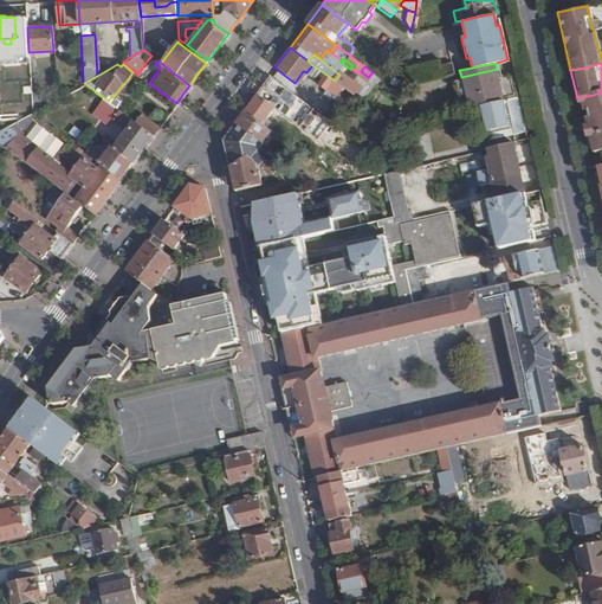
[(458,110),(479,105),(517,97),(516,91),(512,77),(504,74),(498,75),(497,69),(461,77),(451,79),(458,110)]
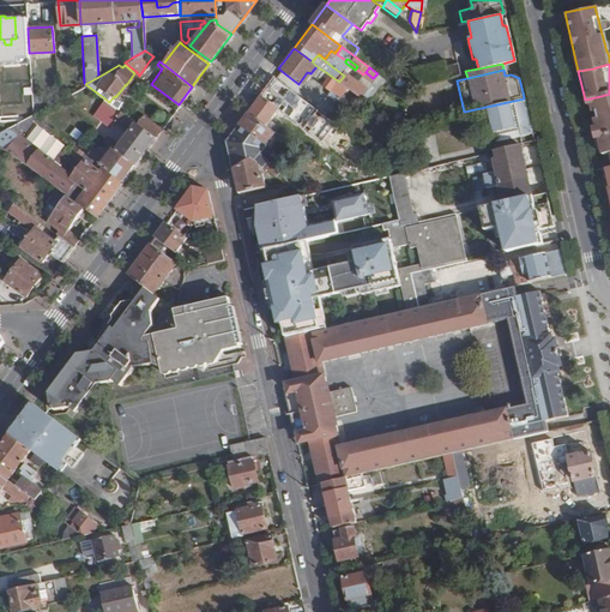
[(339,82),(327,73),(321,83),(337,95),(344,87),(339,82)]
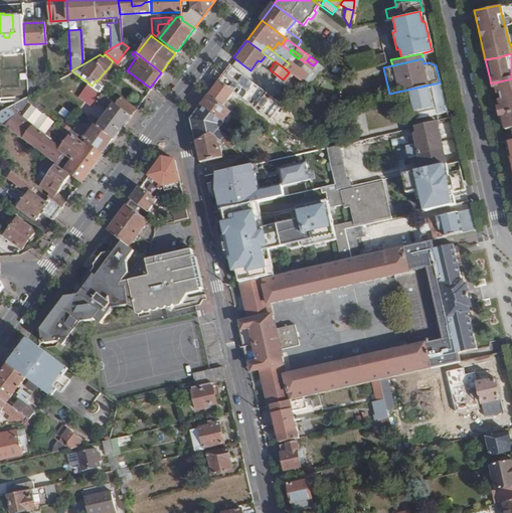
[(290,62),(289,63),(285,68),(289,72),(295,76),(299,70),(290,62)]
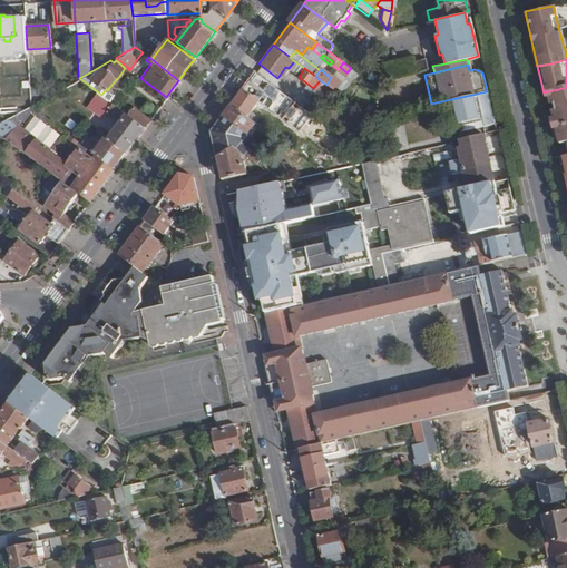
[(253,71),(241,88),(262,105),(279,117),(289,103),(282,98),(279,101),(276,99),(274,103),(271,100),(279,90),(253,71)]
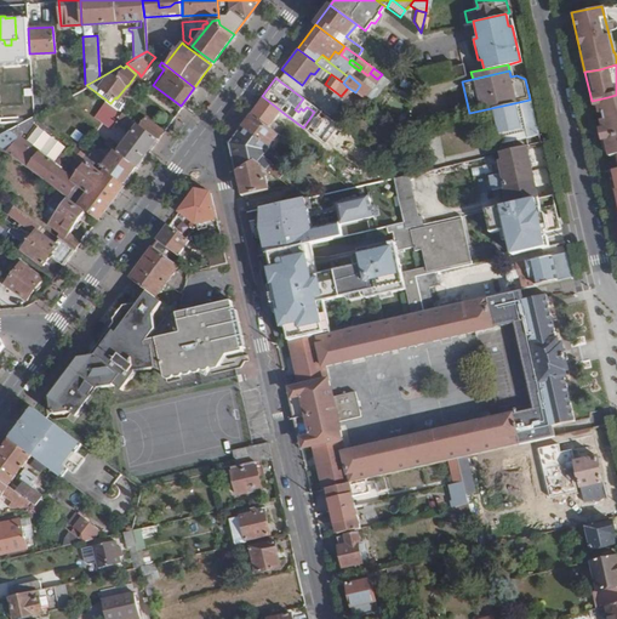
[(616,95),(607,97),(592,101),(596,119),(600,119),(601,126),(598,128),(600,138),(605,137),(609,154),(616,152),(616,95)]
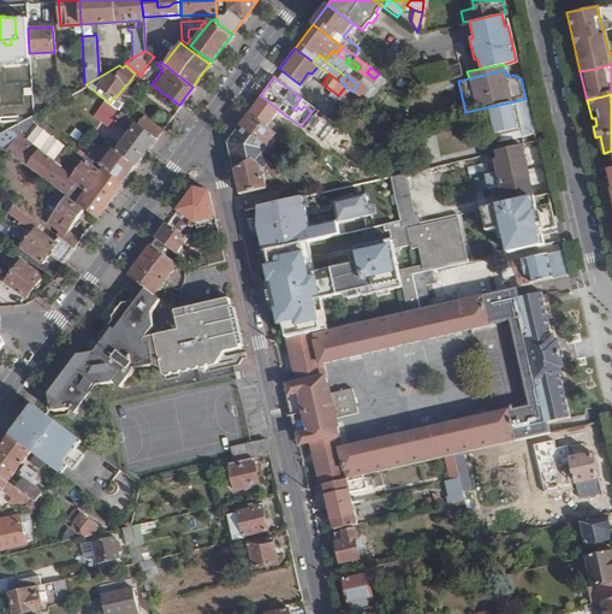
[(260,95),(247,112),(274,133),(278,129),(267,119),(274,112),(280,116),(283,113),(260,95)]
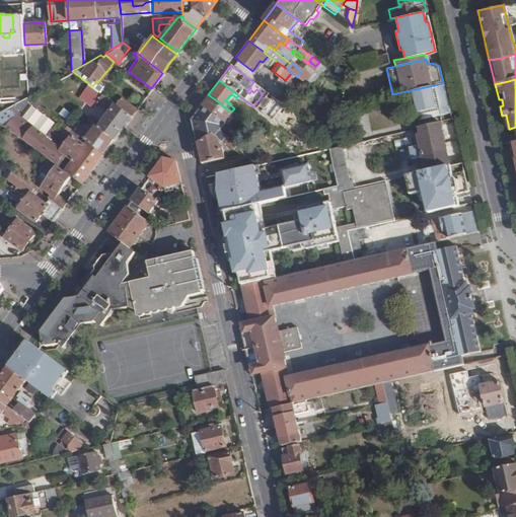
[(92,86),(87,82),(78,95),(92,105),(95,100),(104,107),(102,111),(106,114),(103,118),(101,116),(100,118),(102,120),(97,126),(114,138),(131,116),(116,103),(92,86)]
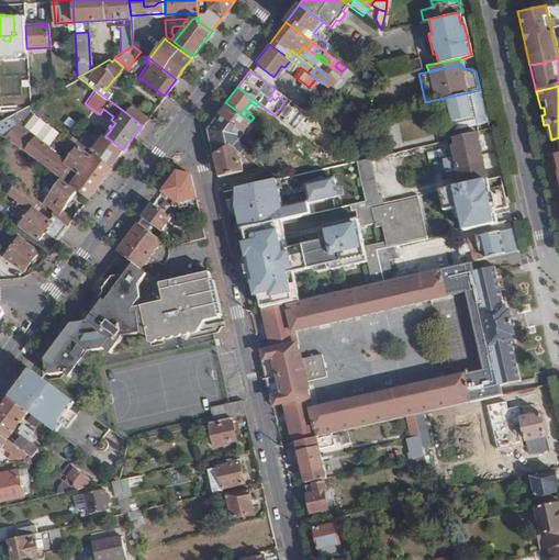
[(431,135),(487,122),(480,90),(445,98),(447,107),(425,111),(431,135)]
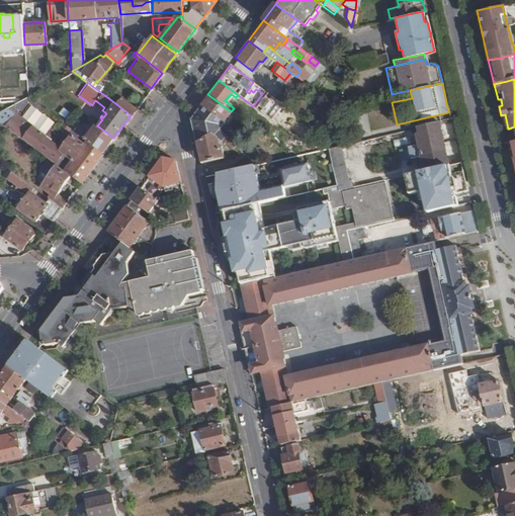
[(49,106),(55,93),(47,90),(40,103),(49,106)]
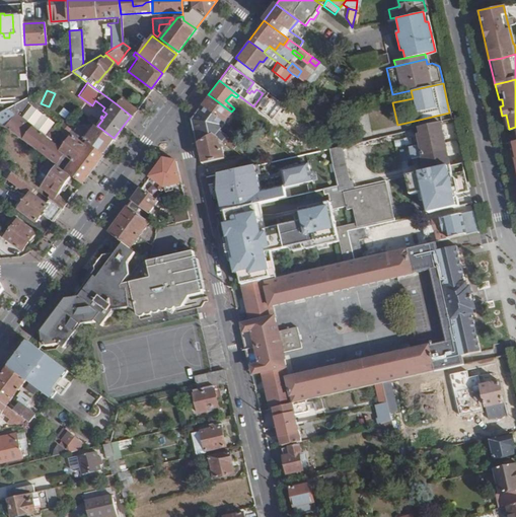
[(190,119),(195,140),(208,135),(210,136),(226,148),(231,140),(213,127),(219,120),(222,122),(231,112),(208,94),(190,119)]
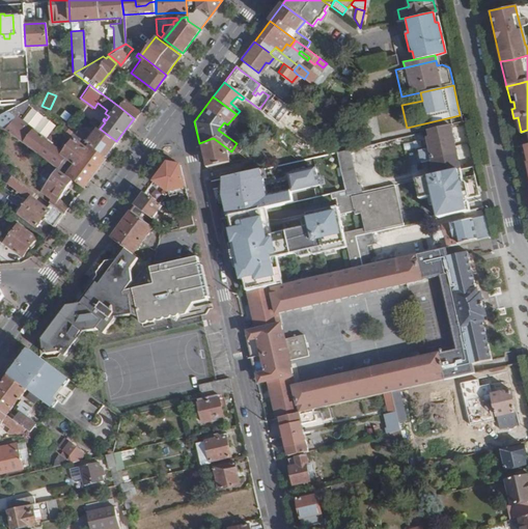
[(0,112),(18,103),(16,99),(0,106),(0,112)]
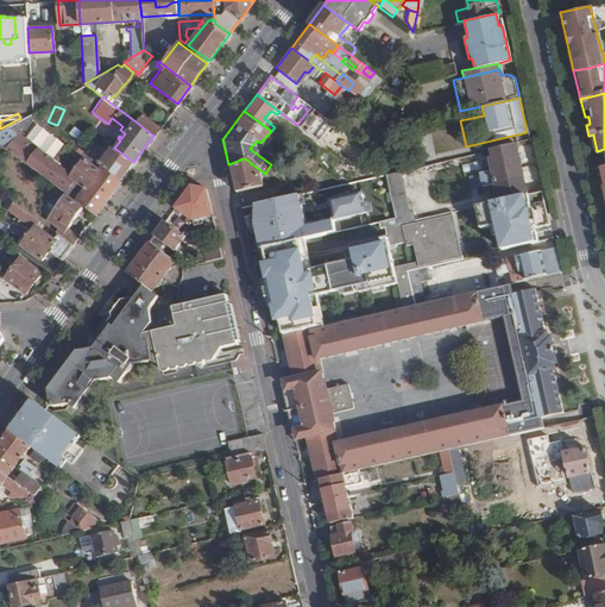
[(153,136),(159,127),(140,114),(136,121),(153,136)]
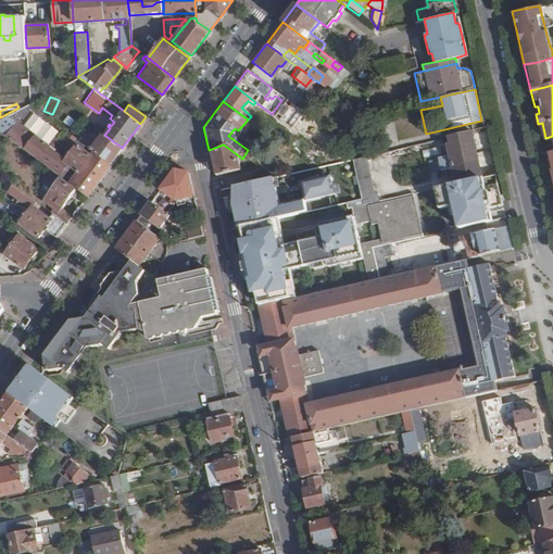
[(303,137),(312,126),(299,116),(291,126),(303,137)]
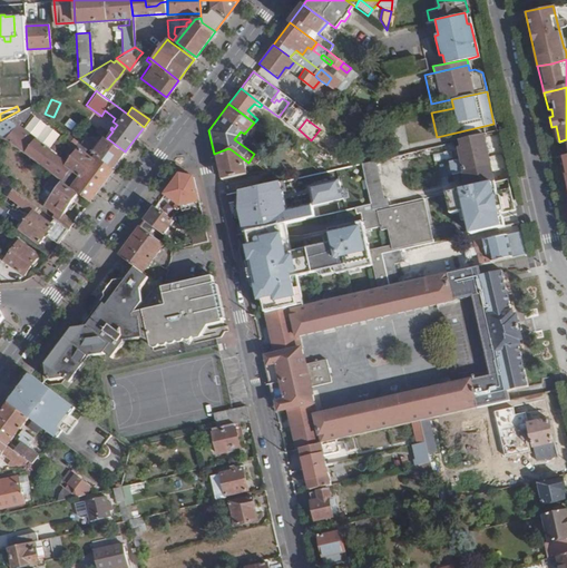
[(0,134),(60,179),(69,168),(79,176),(71,187),(89,201),(114,167),(81,143),(77,139),(67,131),(62,139),(72,147),(75,145),(78,148),(67,164),(50,150),(50,149),(16,124),(11,130),(0,123),(0,134)]
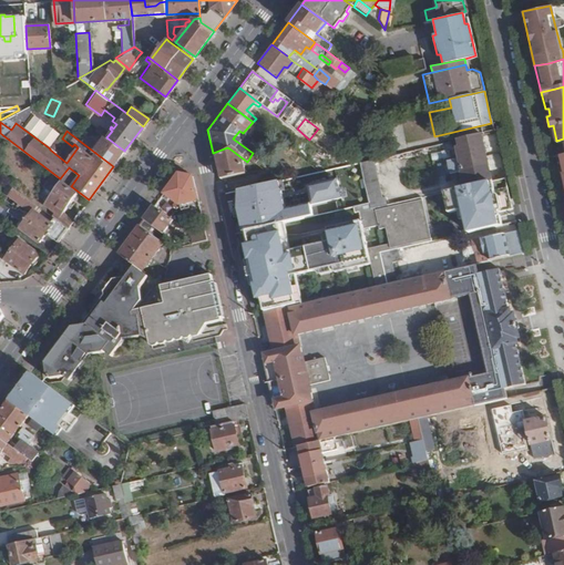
[(95,130),(102,135),(106,131),(99,125),(95,130)]
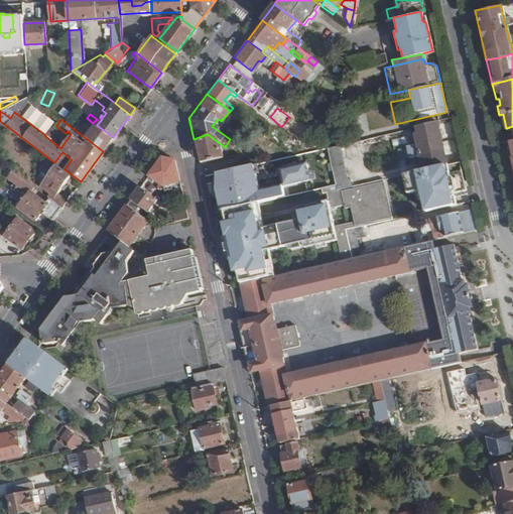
[(70,126),(74,129),(79,123),(75,120),(70,126)]
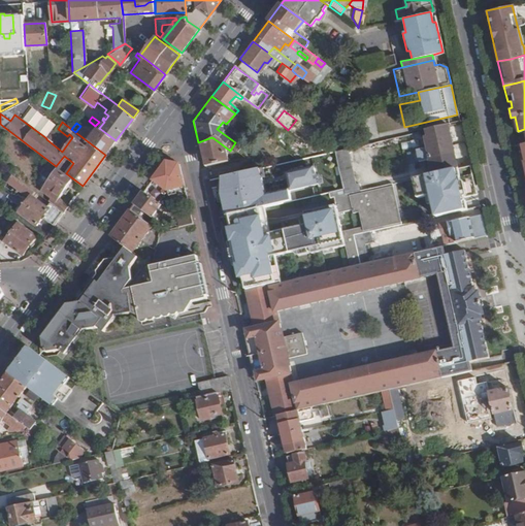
[(447,124),(424,129),(425,135),(423,135),(425,146),(415,148),(418,159),(431,157),(434,172),(456,168),(447,124)]
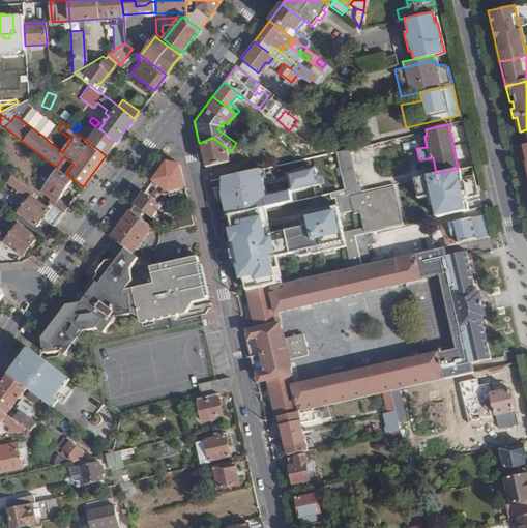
[(106,155),(116,141),(99,128),(98,128),(96,130),(94,128),(90,134),(81,126),(76,133),(106,155)]
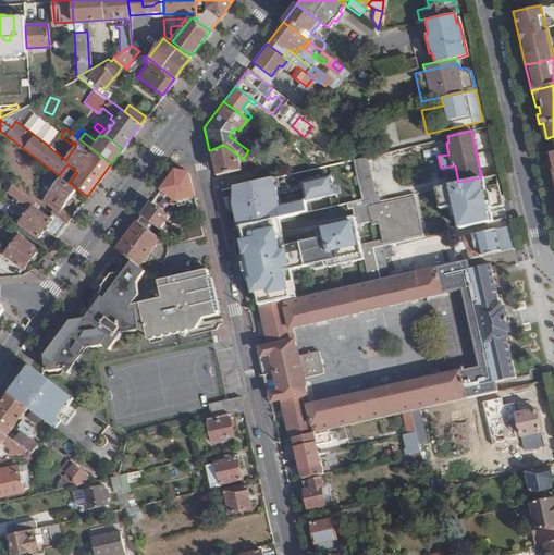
[(223,145),(209,150),(214,175),(234,170),(232,158),(224,151),(225,146),(223,145)]
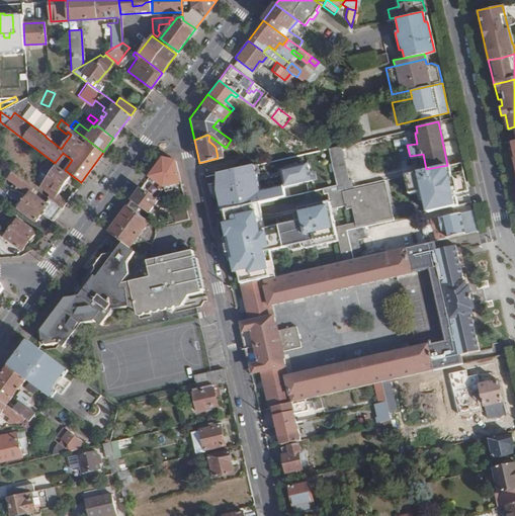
[(327,147),(335,184),(336,189),(352,185),(343,143),(327,147)]
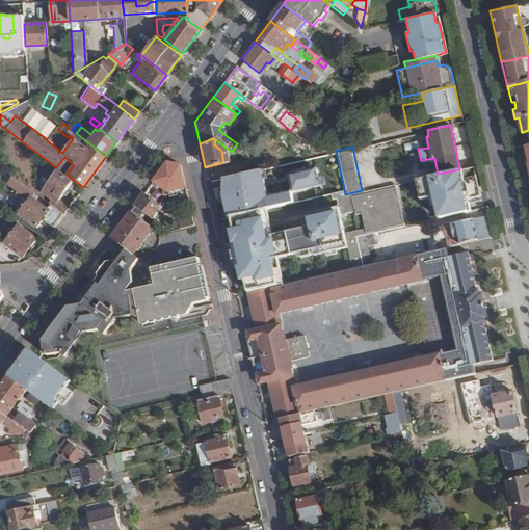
[(320,154),(329,193),(344,189),(336,151),(320,154)]
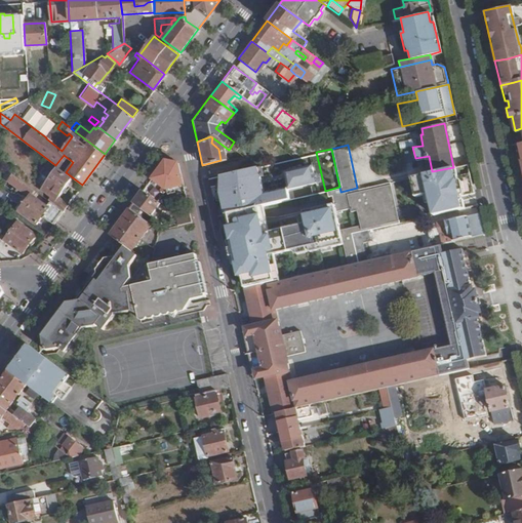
[(221,160),(202,165),(204,174),(230,168),(228,158),(221,160)]
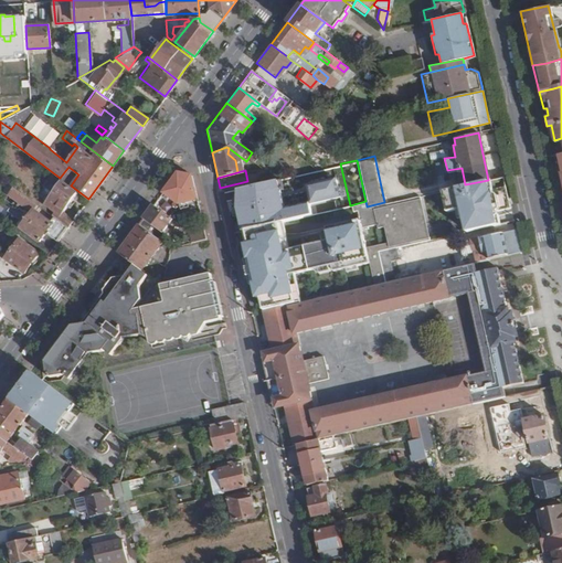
[(177,171),(162,191),(178,204),(184,203),(183,200),(194,197),(189,173),(177,171)]
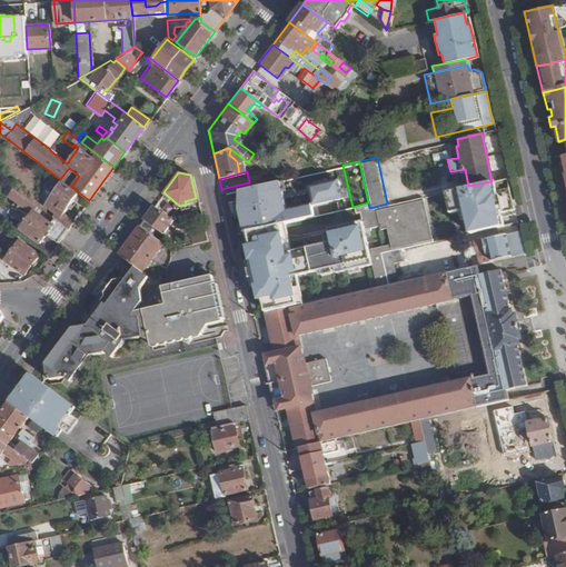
[(261,183),(247,187),(249,194),(249,198),(239,200),(244,219),(255,217),(256,220),(268,218),(267,214),(277,212),(280,209),(280,208),(279,205),(276,204),(272,204),(270,195),(264,196),(262,191),(279,188),(277,180),(261,183)]
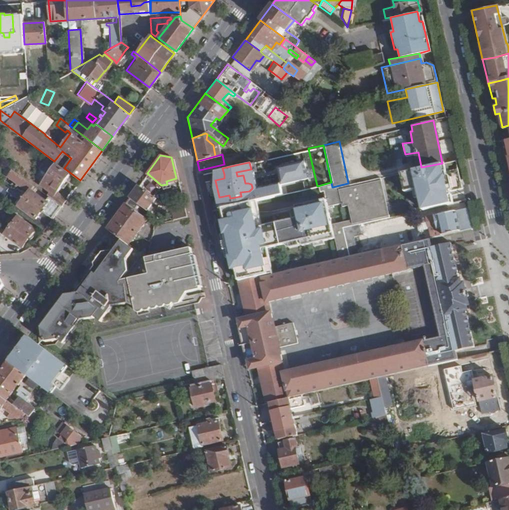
[(421,167),(399,172),(404,192),(417,189),(419,197),(449,190),(461,188),(457,168),(445,171),(443,163),(442,163),(421,167)]
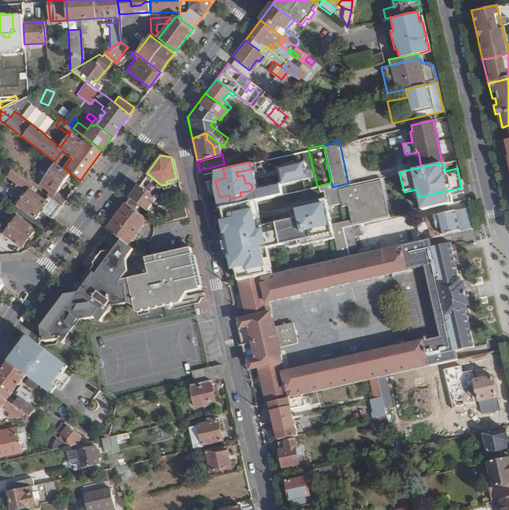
[(34,186),(5,164),(1,170),(22,185),(22,187),(25,186),(32,188),(34,186)]
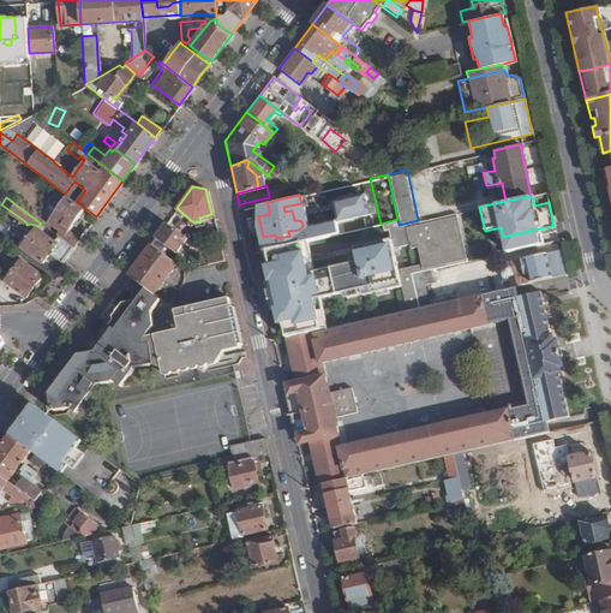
[(58,236),(73,247),(78,239),(67,231),(82,210),(65,197),(47,220),(59,230),(57,234),(58,236)]
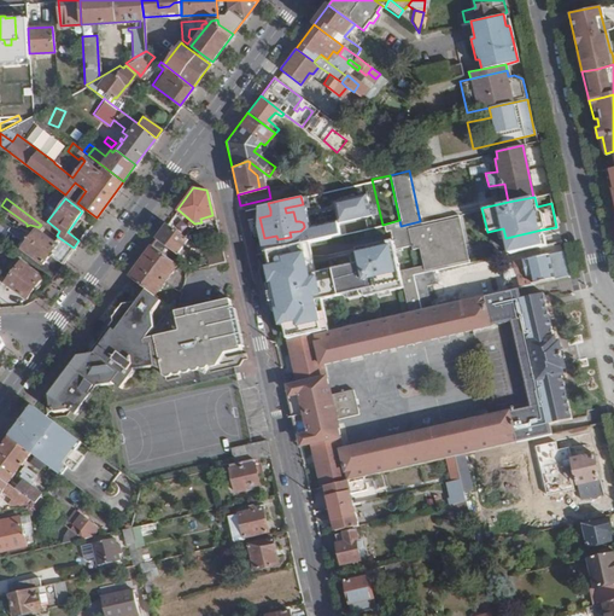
[(401,226),(409,265),(411,274),(431,269),(468,261),(457,214),(420,221),(401,226)]
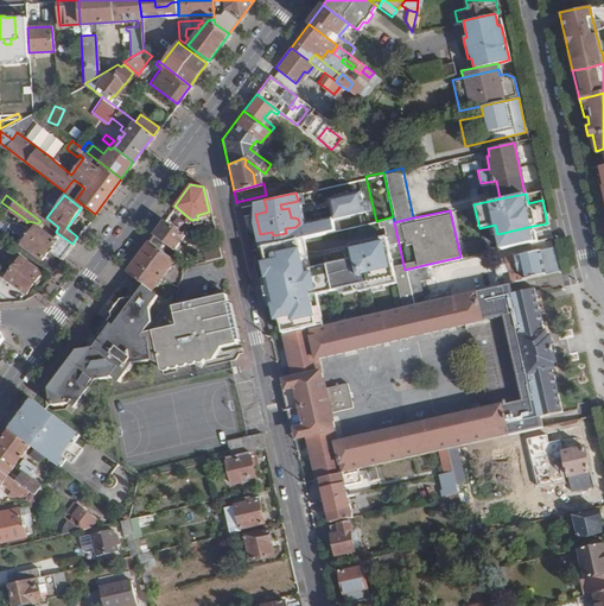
[(197,215),(198,219),(199,222),(210,220),(209,212),(197,215)]
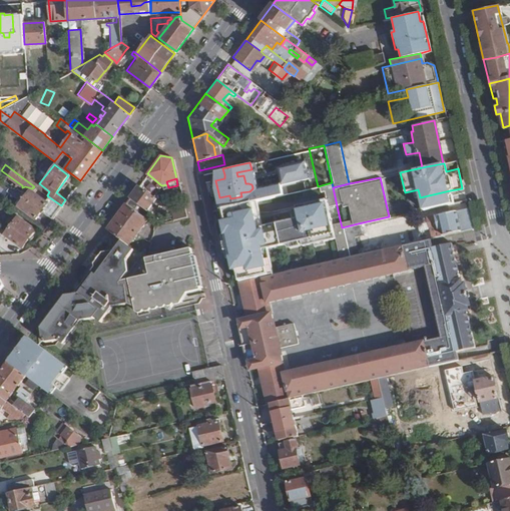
[(12,182),(9,186),(52,218),(57,210),(45,201),(31,190),(27,194),(12,182)]
